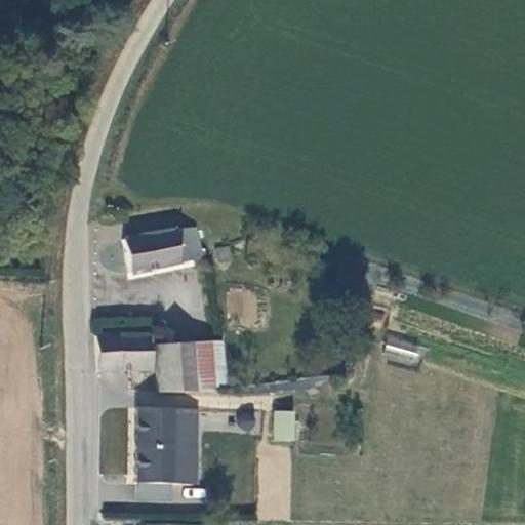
[(184,230),(187,248),(199,246),(195,228),(184,230)]
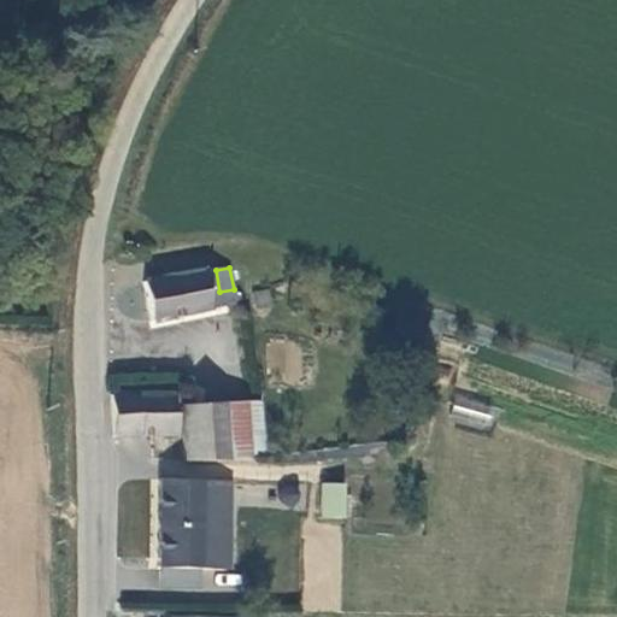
[(238,305),(236,299),(234,289),(219,292),(216,270),(216,269),(147,281),(152,322),(156,321),(238,305)]
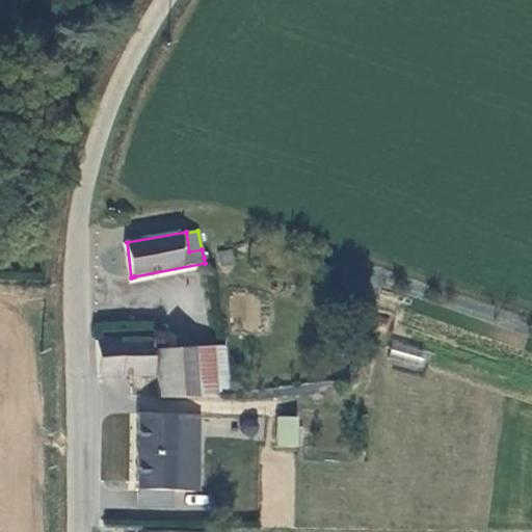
[(236,263),(235,251),(221,255),(222,264),(236,263)]
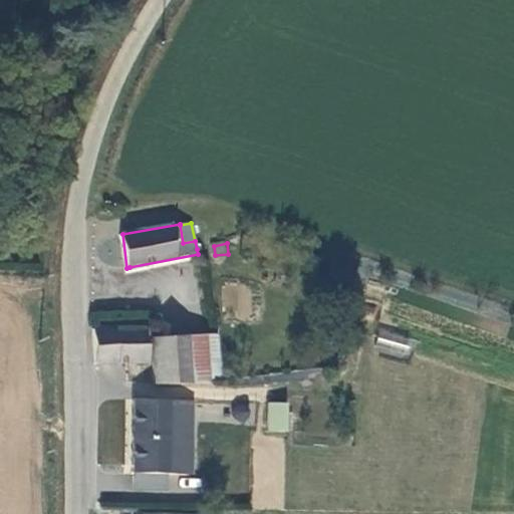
[(154,384),(192,383),(189,335),(152,336),(151,325),(146,326),(99,328),(95,326),(96,360),(152,357),(154,384)]
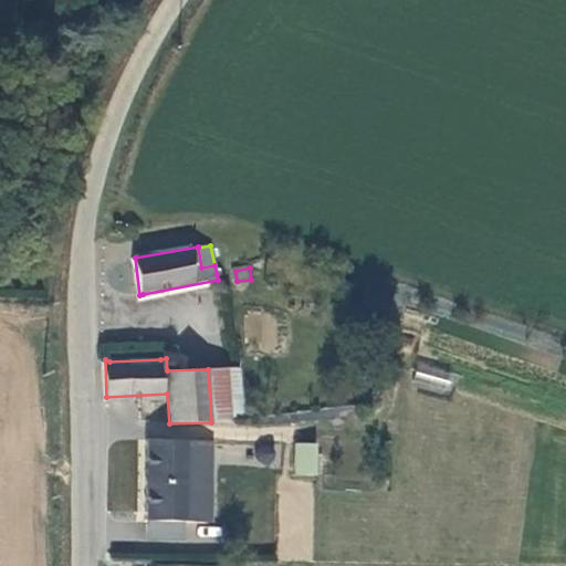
[(419,360),(411,384),(447,396),(454,374),(419,360)]
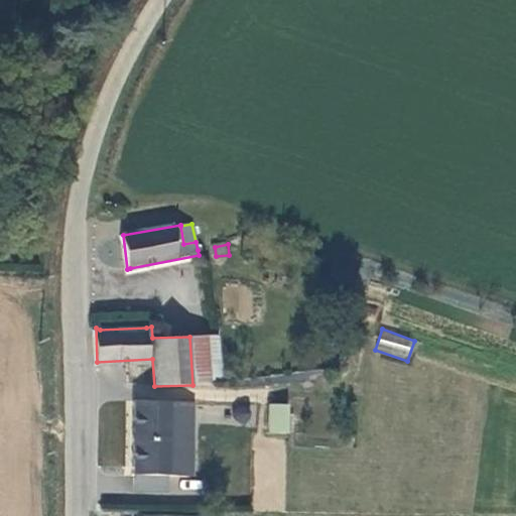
[(217,336),(189,337),(192,385),(198,386),(221,385),(217,336)]
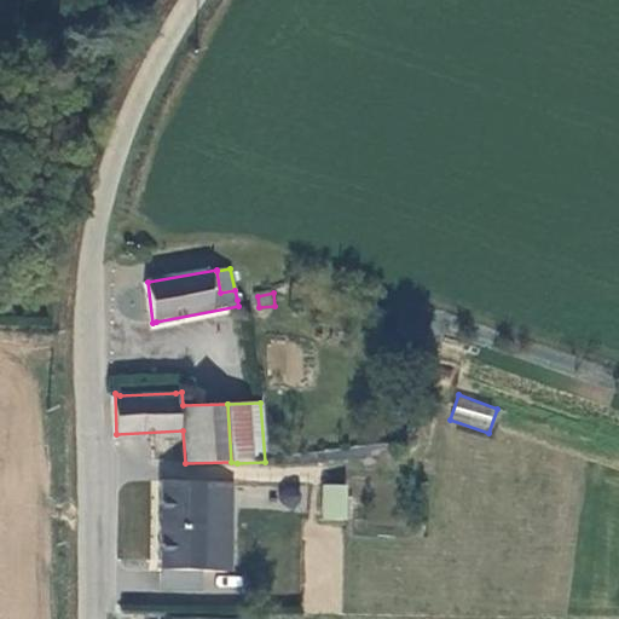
[(161,572),(165,572),(202,573),(233,574),(236,485),(163,482),(161,572)]
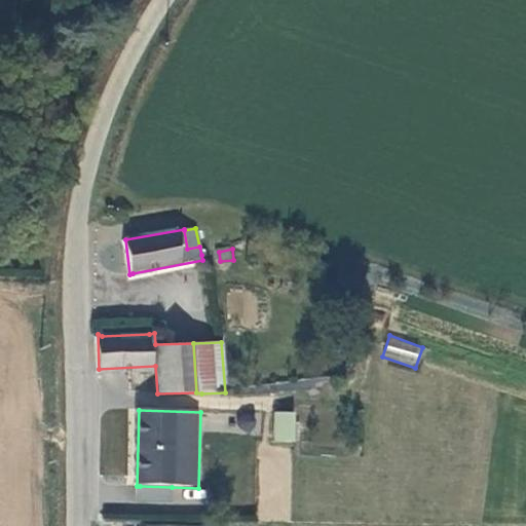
[(255,427),(256,424),(255,420),(253,416),(250,414),(246,415),(242,416),(239,417),(238,421),(237,425),(239,429),(242,431),(246,434),(250,433),(254,430),(255,427)]
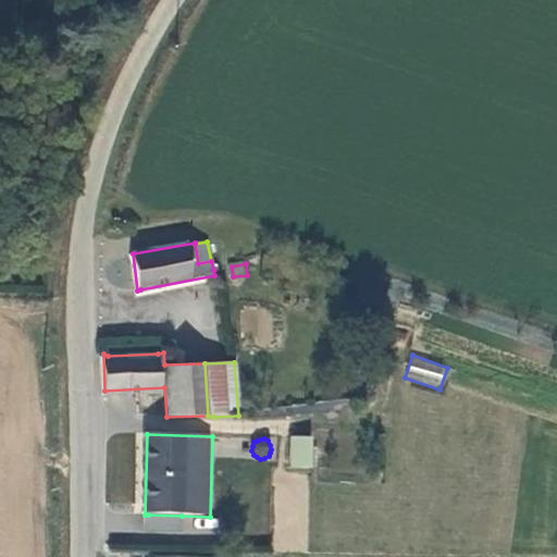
[(310,440),(291,438),(291,469),(309,470),(310,440)]
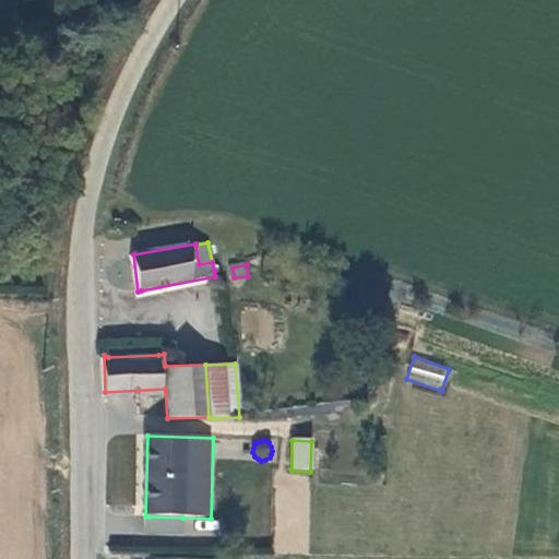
[(149,533),(181,534),(182,518),(149,516),(149,533)]
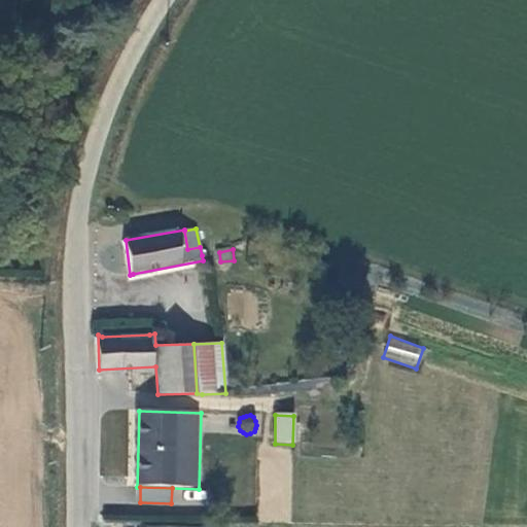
All buildings are outlined.
